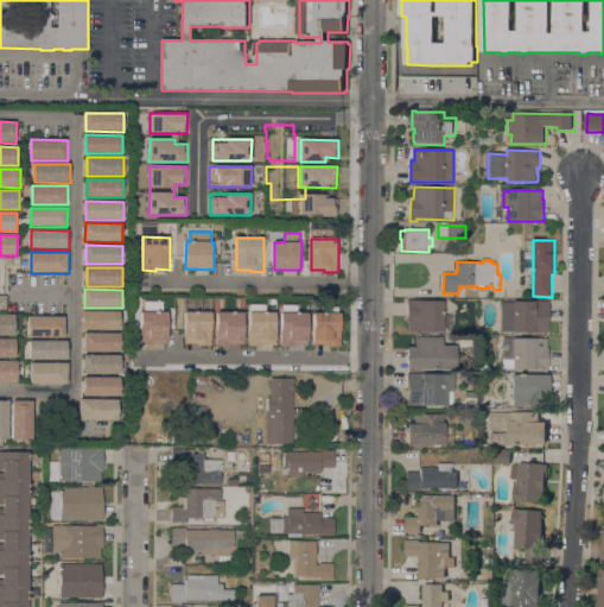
[(409,332),(409,323),(408,323),(409,301),(445,302),(445,332),(409,332)]
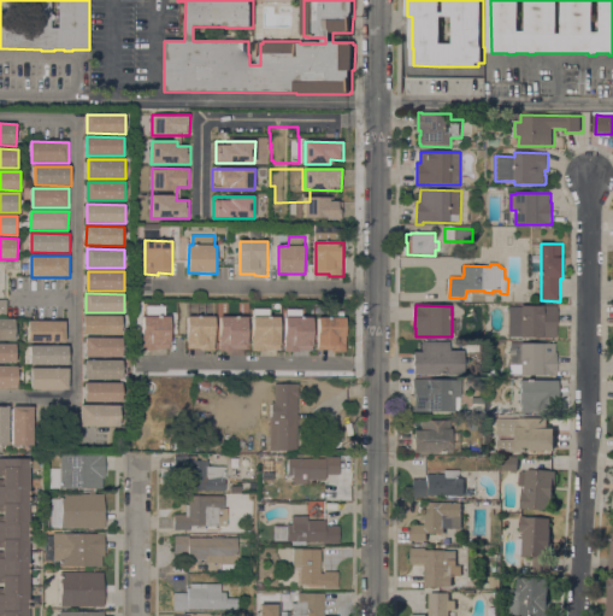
[(143,350),(169,350),(169,306),(145,306),(143,350)]
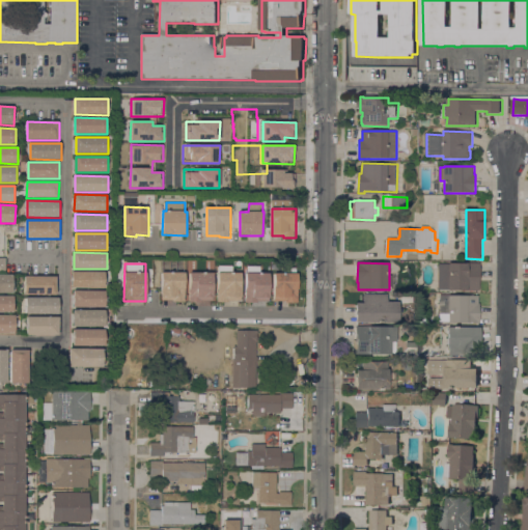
[(449,265),(450,263),(481,263),(481,279),(480,279),(480,291),(466,291),(466,290),(439,290),(440,265),(449,265)]
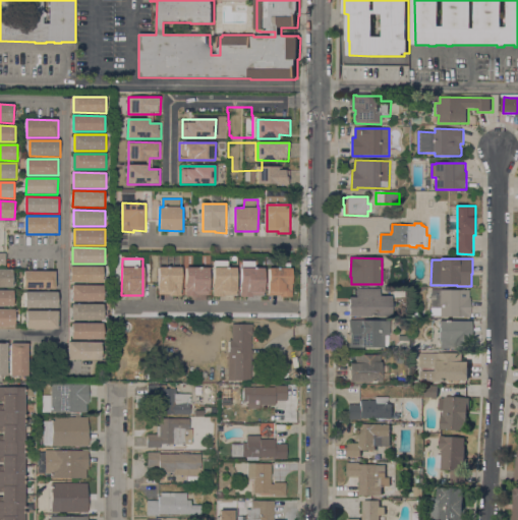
[(237,269),(228,269),(229,262),(214,261),(214,296),(236,297),(237,269)]
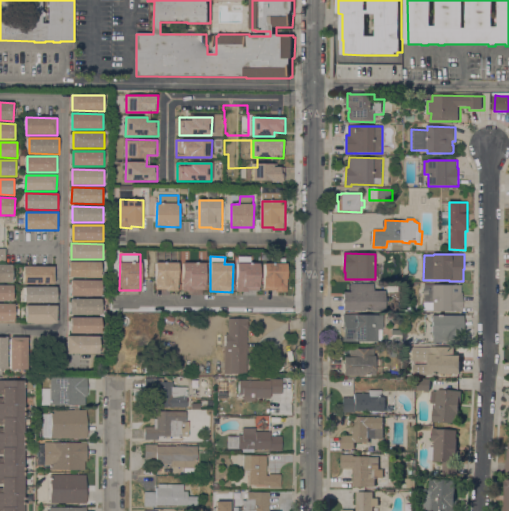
[(237,292),(260,292),(260,264),(251,264),(251,257),(237,257),(237,292)]
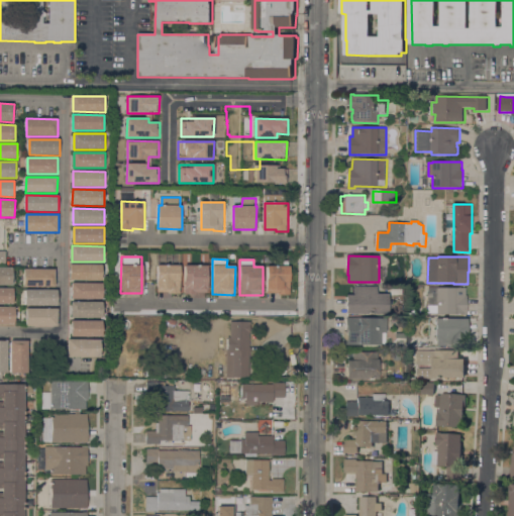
[(267,267),(267,295),(290,294),(289,261),(277,261),(278,266),(267,267)]
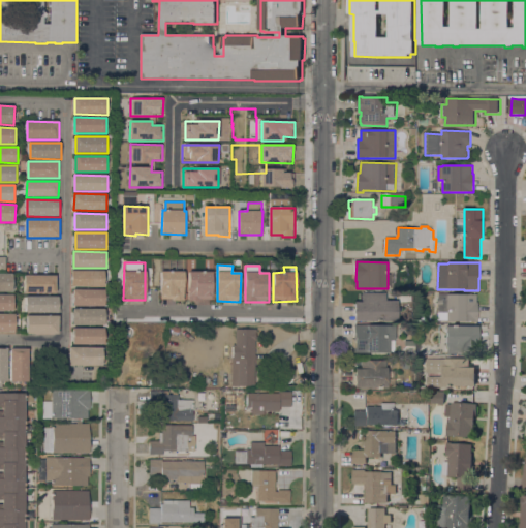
[(105,271),(105,287),(72,287),(72,271),(105,271)]
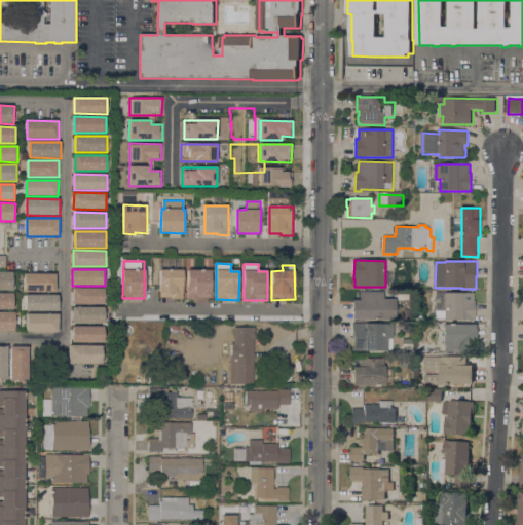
[(183,270),(160,270),(160,299),(183,299),(183,270)]
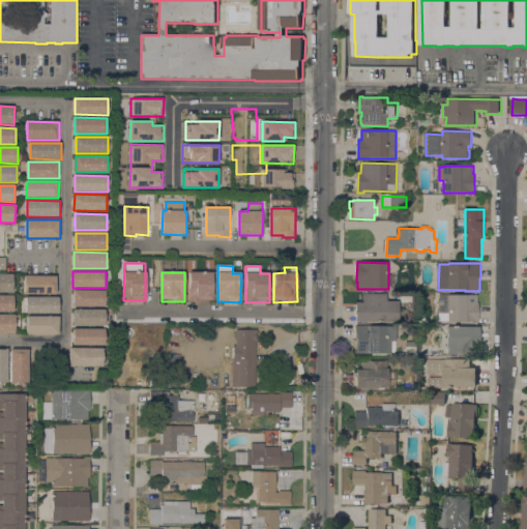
[(189,301),(213,301),(212,272),(188,272),(189,301)]
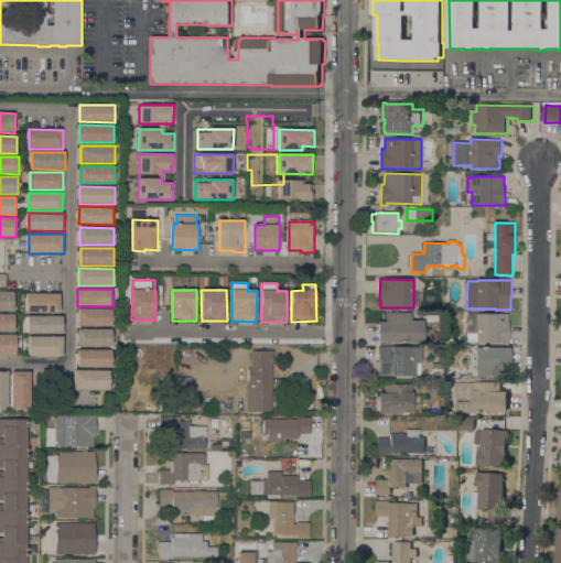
[(0,292),(14,292),(14,312),(0,311),(0,292)]
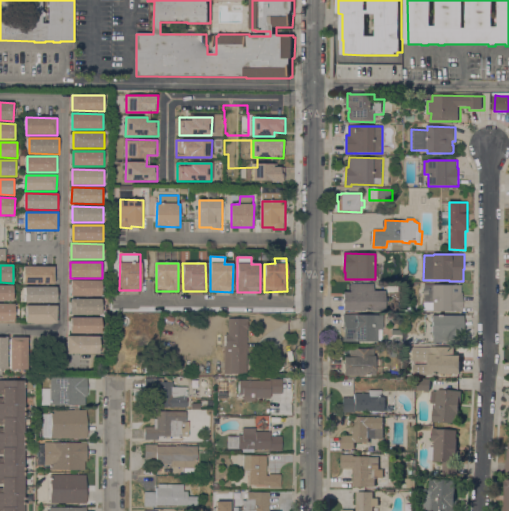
[(55,267),(55,285),(24,284),(25,266),(55,267)]
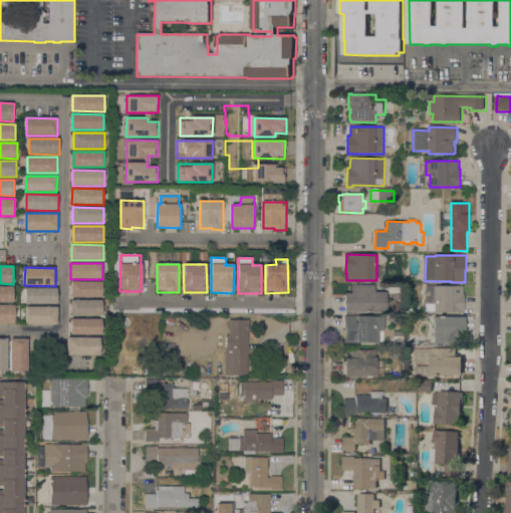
[(103,282),(102,298),(71,297),(72,281),(103,282)]
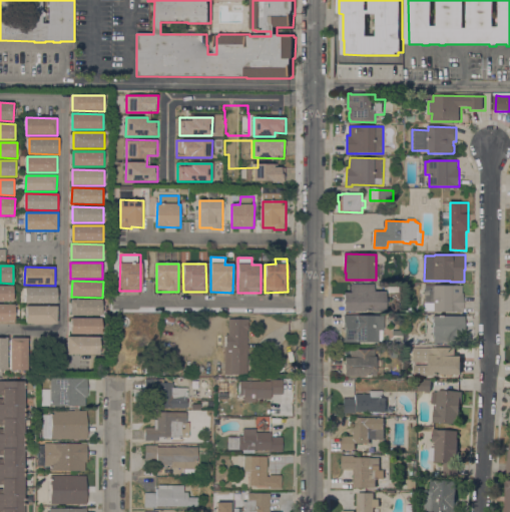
[(376,285),(376,292),(387,292),(387,312),(345,312),(345,293),(352,293),(352,285),(376,285)]
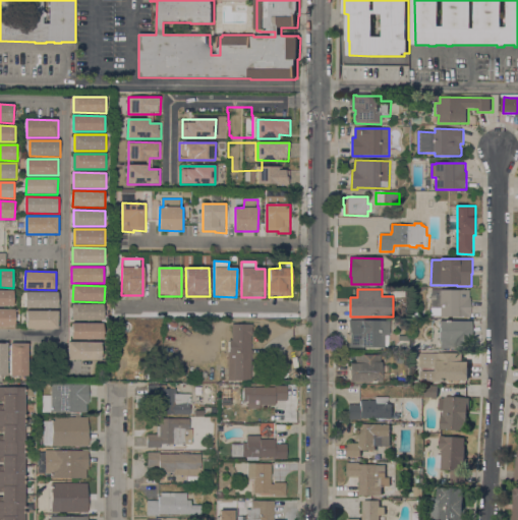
[(0,290),(14,291),(14,307),(0,306),(0,290)]
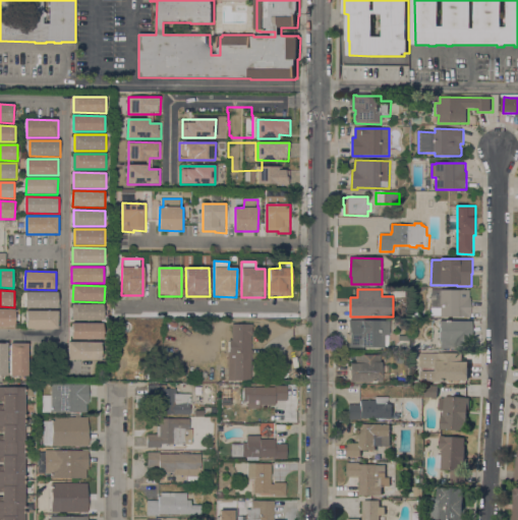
[(434,290),(471,290),(471,298),(471,318),(466,318),(466,316),(434,316),(434,308),(433,308),(433,301),(432,301),(432,296),(434,296),(434,290)]
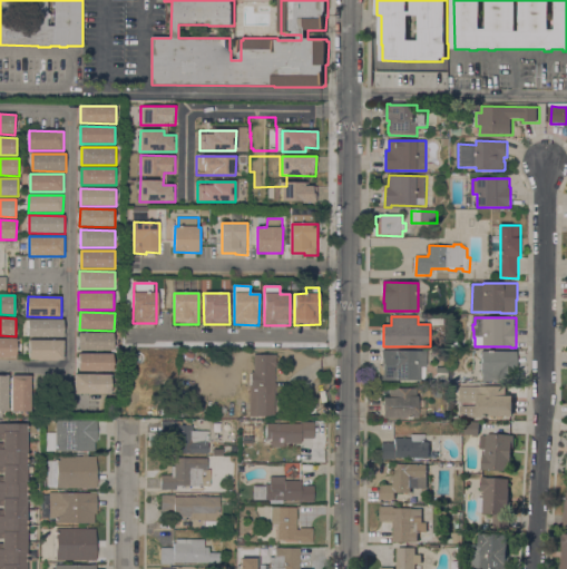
[(65,320),(65,337),(29,337),(29,320),(65,320)]
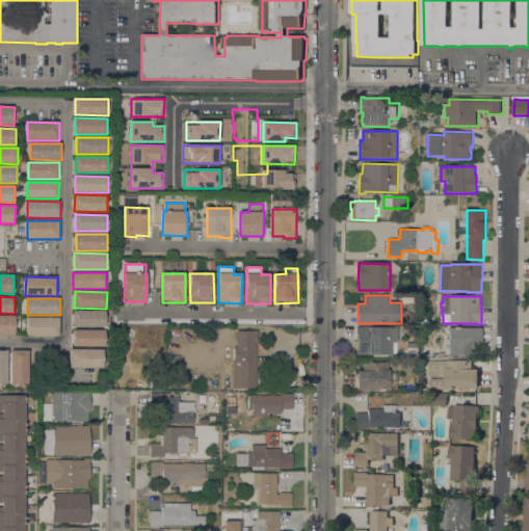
[(107,311),(106,327),(75,327),(75,311),(107,311)]
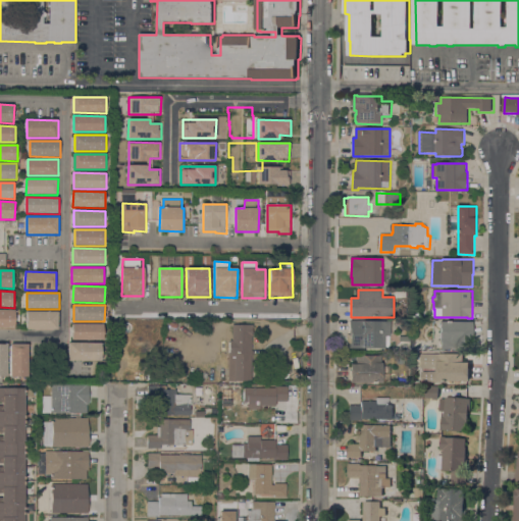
[(0,310),(16,310),(16,328),(0,327),(0,310)]
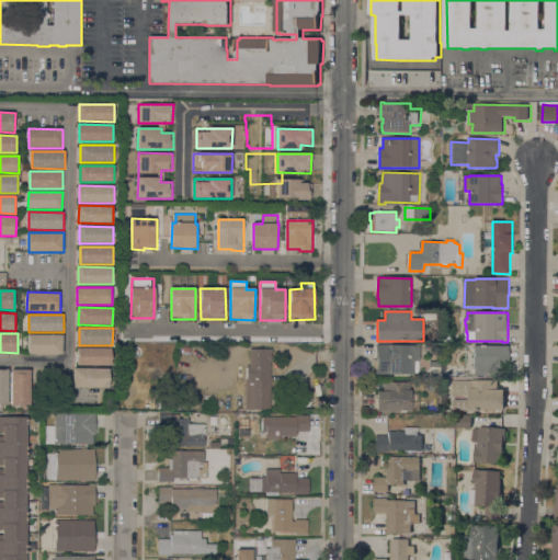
[(64,335),(64,354),(30,354),(30,335),(64,335)]
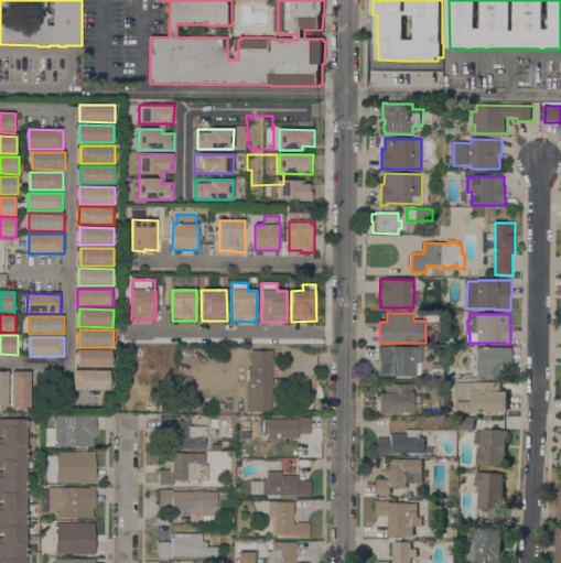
[(422,347),(422,377),(396,376),(396,378),(377,377),(377,368),(376,368),(376,361),(379,361),(379,347),(422,347)]
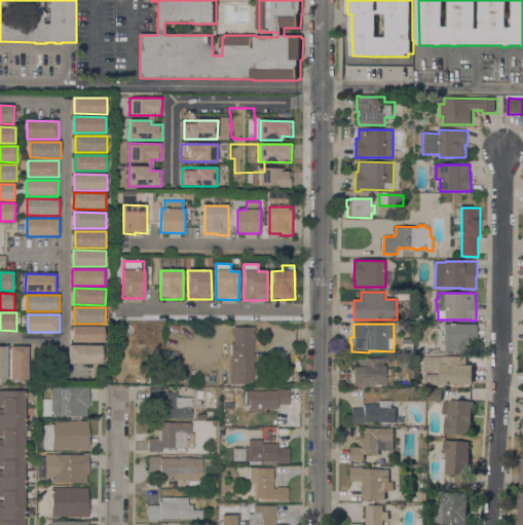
[(477,325),(477,352),(445,352),(445,345),(444,345),(444,325),(477,325)]
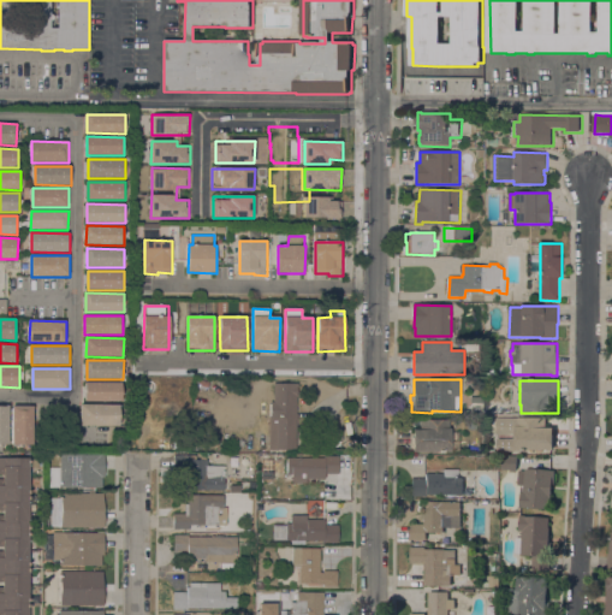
[(87,383),(124,383),(123,402),(87,401),(87,383)]
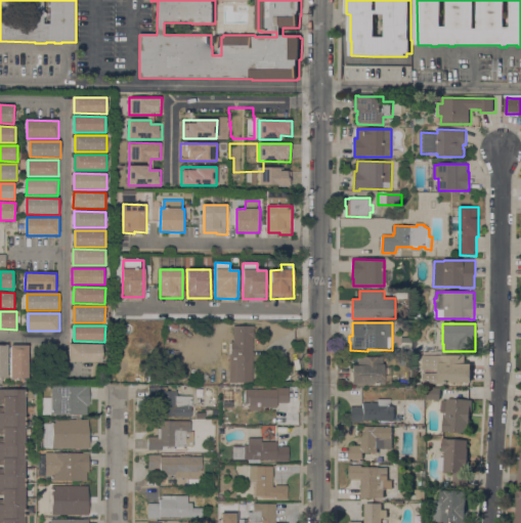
[(230,383),(231,355),(232,355),(232,342),(234,342),(235,325),(256,327),(256,331),(255,331),(254,353),(256,353),(255,360),(254,360),(254,383),(230,383)]
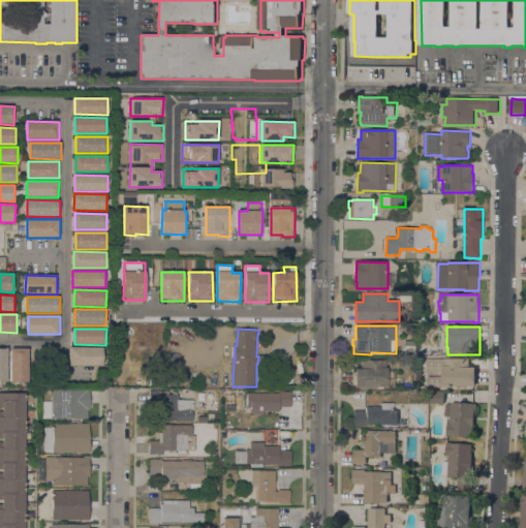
[(104,348),(103,366),(70,366),(70,347),(104,348)]
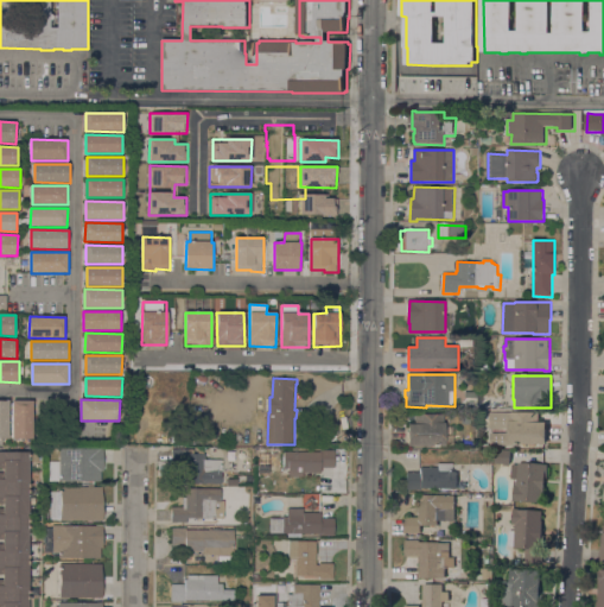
[(0,402),(11,402),(11,440),(0,440),(0,402)]
